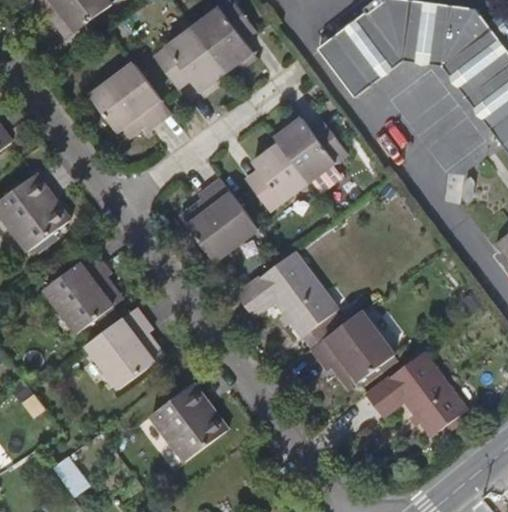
[(75,30),(111,4),(108,0),(30,0),(45,19),(48,17),(59,8),(75,30)]
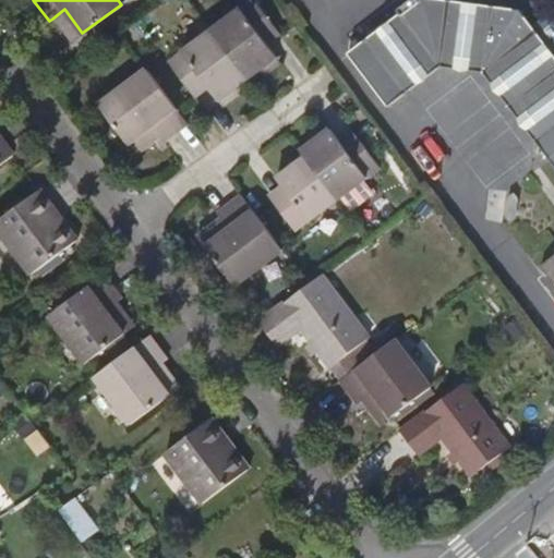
[(254,33),(267,22),(252,0),(249,0),(207,31),(243,79),(272,56),(261,43),(254,33)]
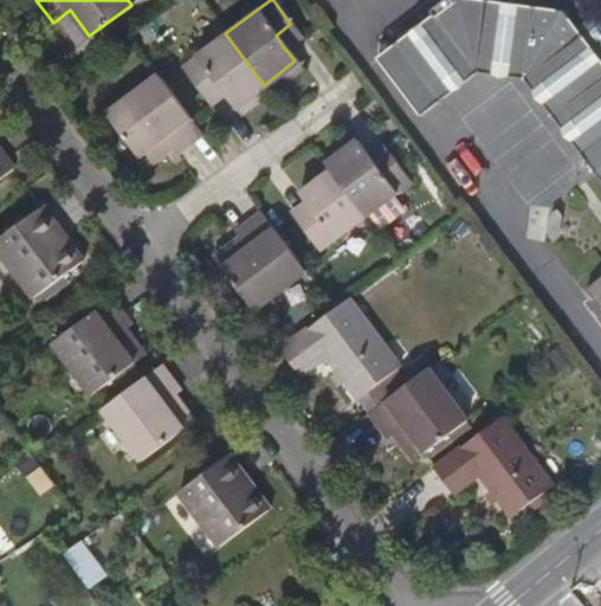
[(420,121),(480,77),(528,83),(600,182),(600,27),(585,40),(566,13),(463,0),(379,63),(420,121)]
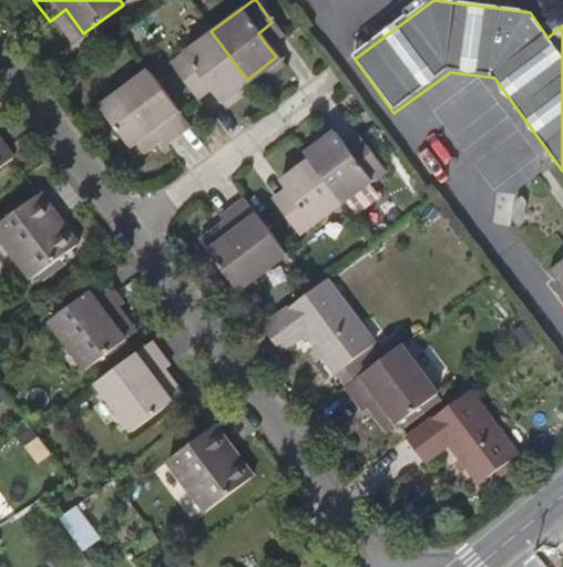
[(83,33),(65,9),(53,19),(71,42),(83,33)]
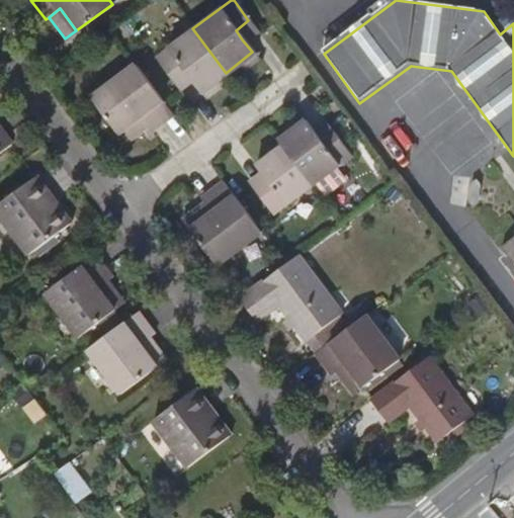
[(242,39),(255,29),(248,20),(236,30),(242,39)]
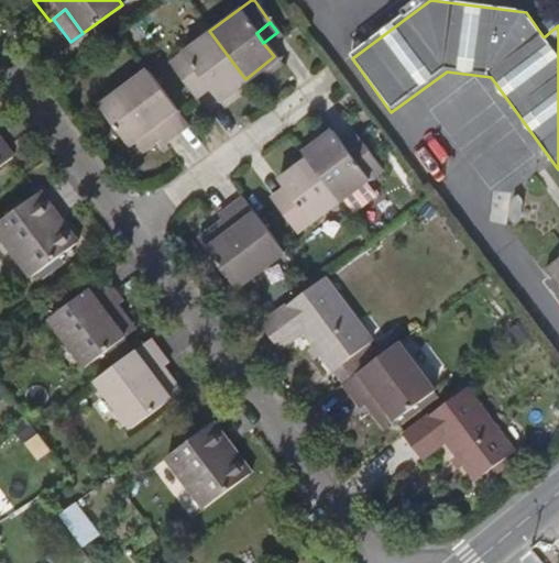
[(245,79),(209,31),(167,62),(186,86),(199,76),(207,87),(217,100),(245,79)]
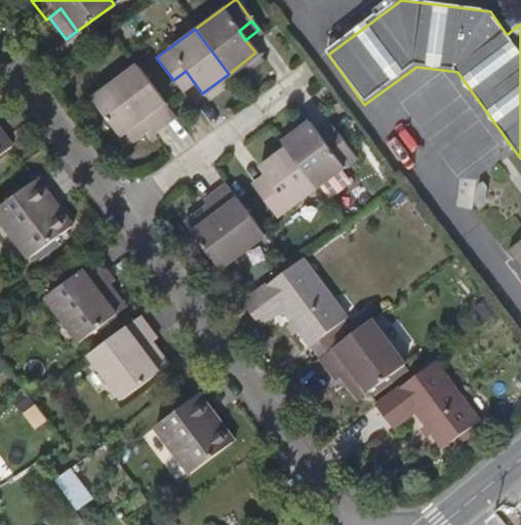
[(175,115),(137,65),(92,97),(119,133),(142,117),(151,128),(153,131),(175,115)]
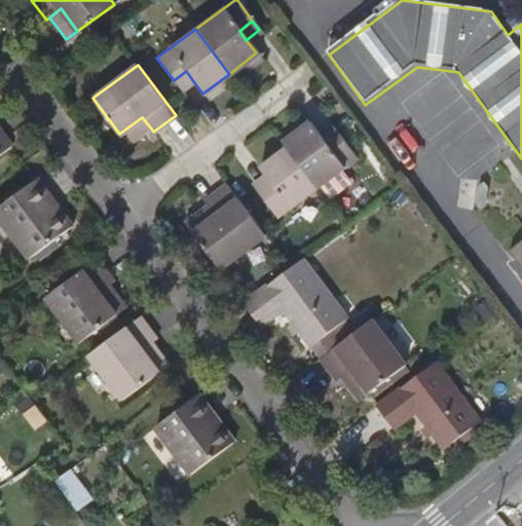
[(193,81),(186,71),(174,80),(181,89),(193,81)]
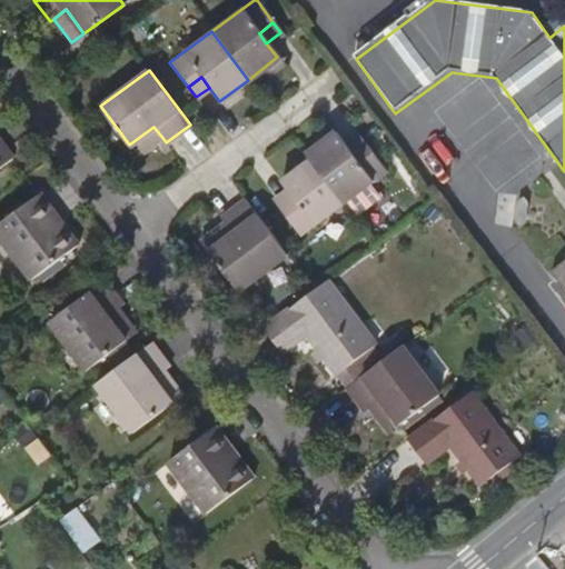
[(138,157),(164,139),(154,127),(129,145),(138,157)]
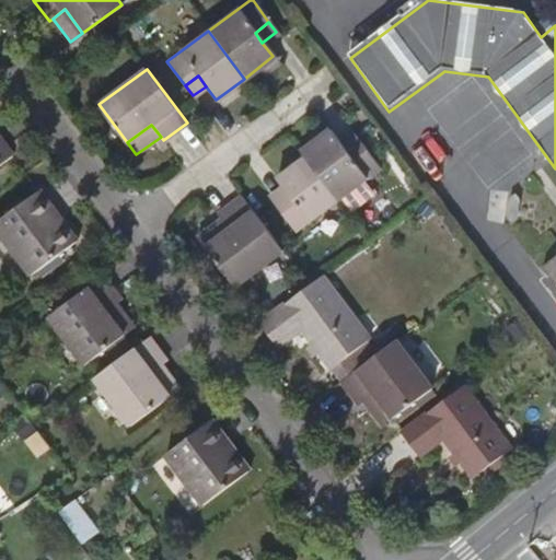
[(336,197),(378,165),(360,142),(346,152),(339,143),(329,130),(301,151),(305,158),(336,197)]
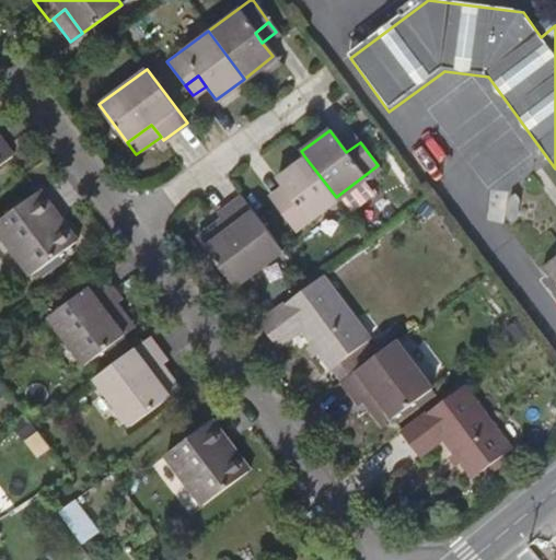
[(360,142),(354,133),(339,143),(346,152),(360,142)]
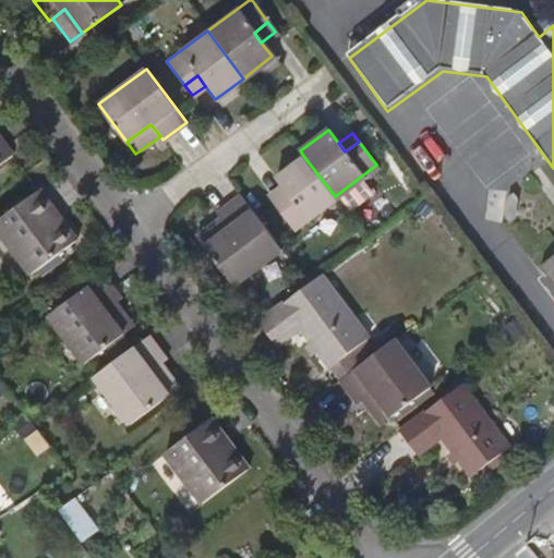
[(0,160),(9,155),(0,143),(0,160)]
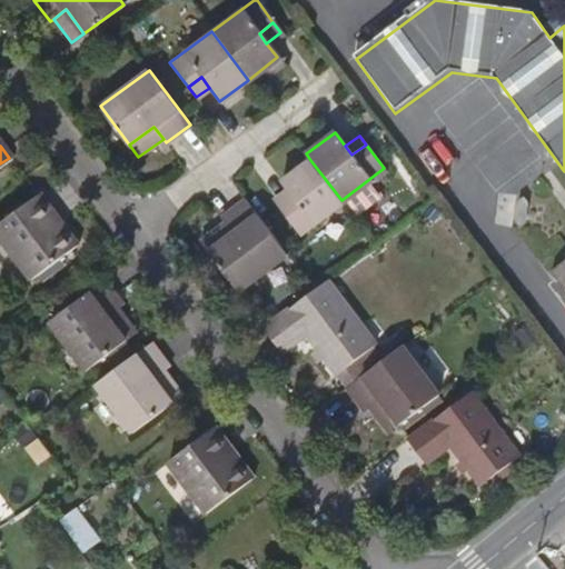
[(298,233),(342,200),(310,160),(280,181),(287,189),(294,199),(279,208),(298,233)]
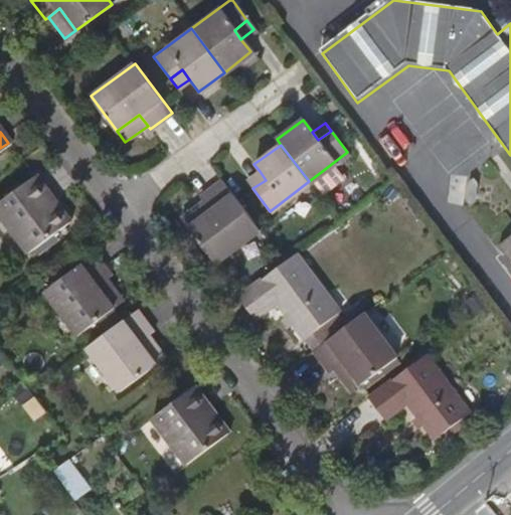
[(266,180),(260,171),(246,180),(252,188),(266,180)]
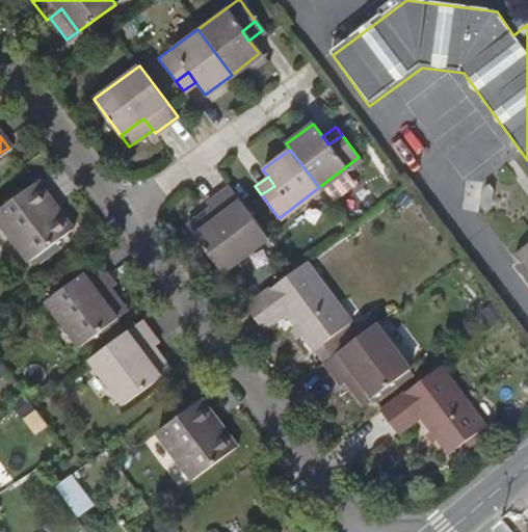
[(0,225),(26,261),(71,228),(35,181),(0,207),(0,225)]
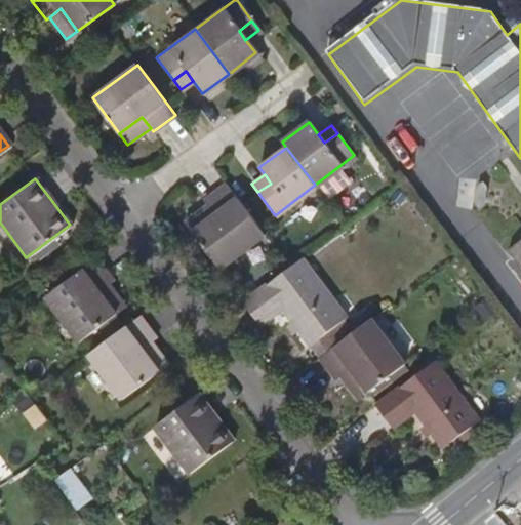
[(267,234),(229,184),(205,201),(207,204),(215,214),(193,232),(221,267),(267,234)]
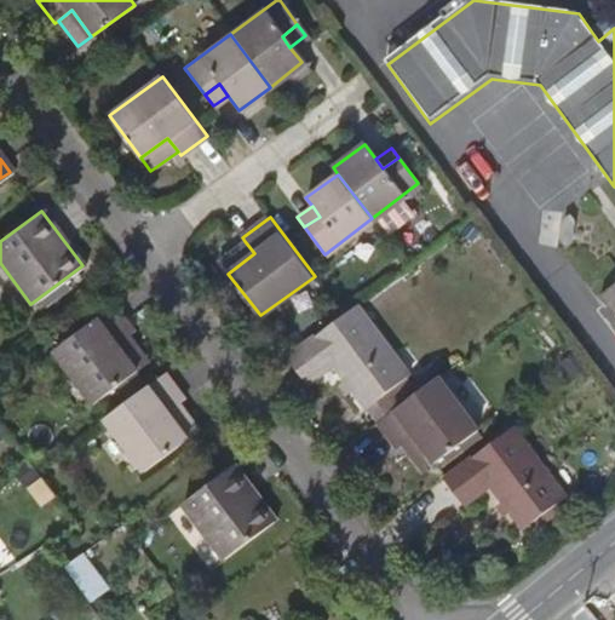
[(228,274),(254,253),(245,241),(219,262),(228,274)]
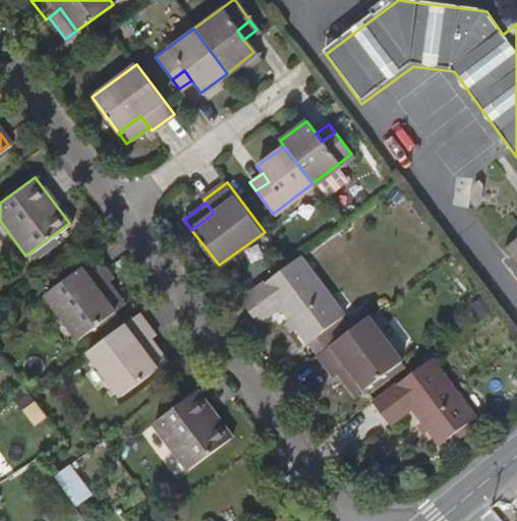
[(516,245),(506,253),(516,269),(516,245)]
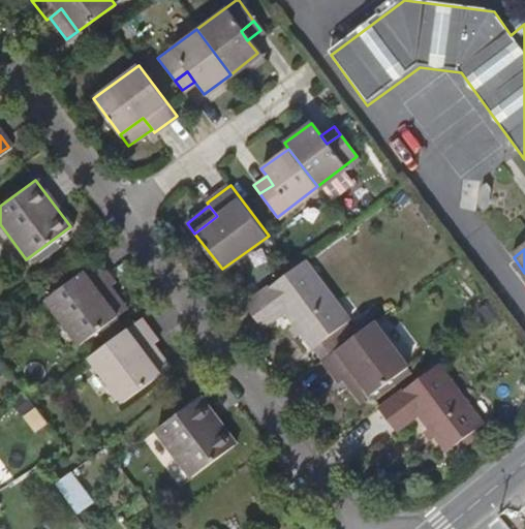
[(350,317),(306,258),(250,302),(267,322),(287,308),(326,358),(337,348),(327,336),(350,317)]
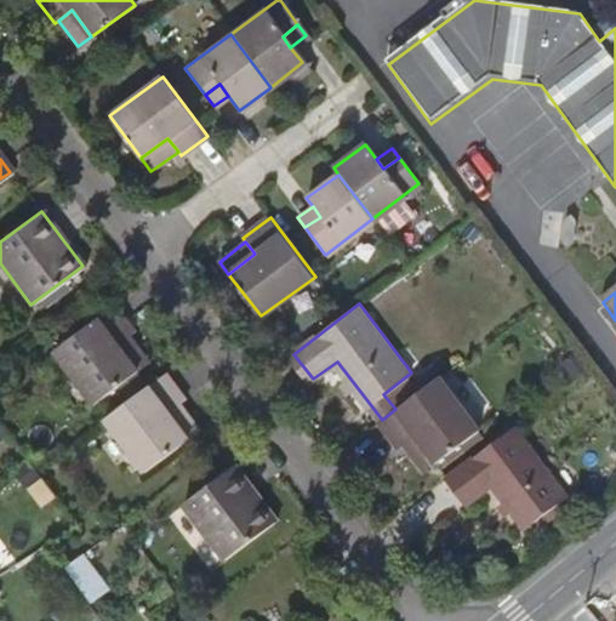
[(132,370),(113,346),(126,336),(131,332),(112,306),(50,351),(89,403),(117,383),(129,398),(144,386),(132,370)]
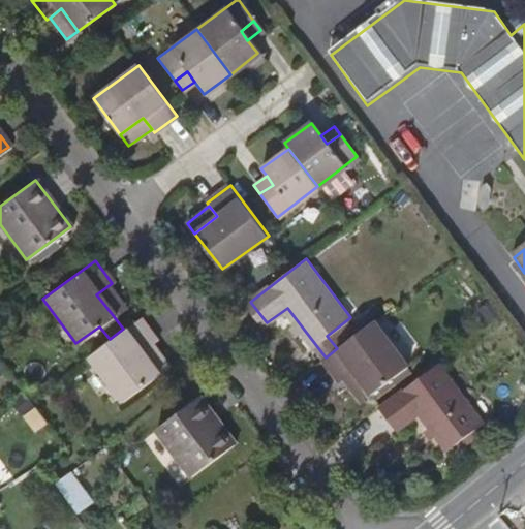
[(124,308),(107,286),(96,294),(113,315),(124,308)]
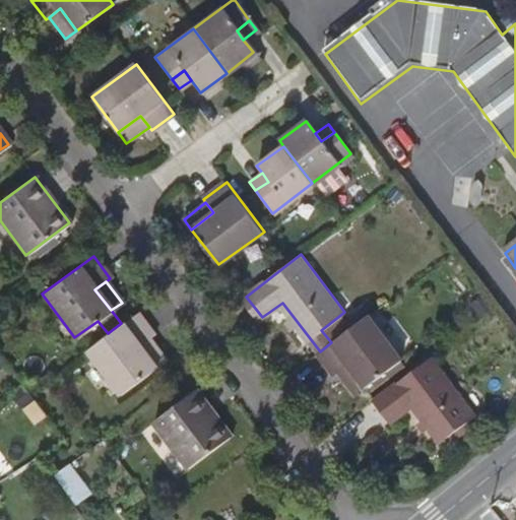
[(152,369),(136,346),(147,338),(152,335),(135,313),(121,323),(108,333),(85,350),(118,394),(152,369)]
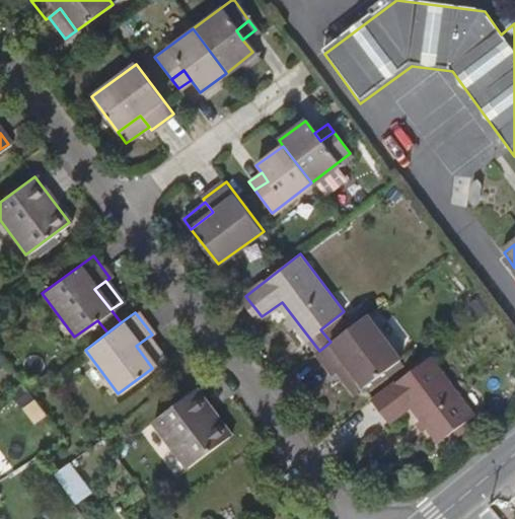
[(402,357),(369,313),(330,342),(319,351),(336,372),(340,369),(350,362),(366,383),(402,357)]
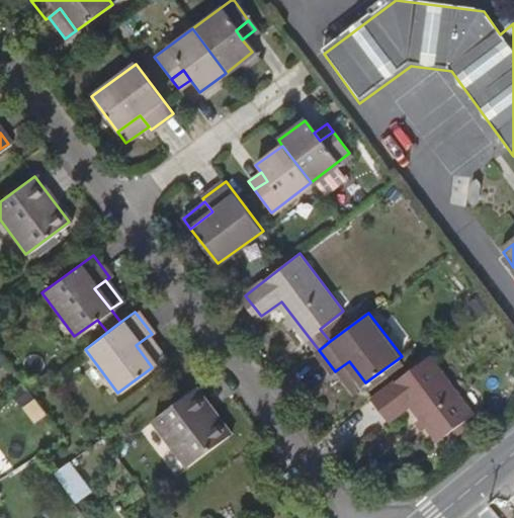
[(164,358),(147,337),(136,345),(152,367),(164,358)]
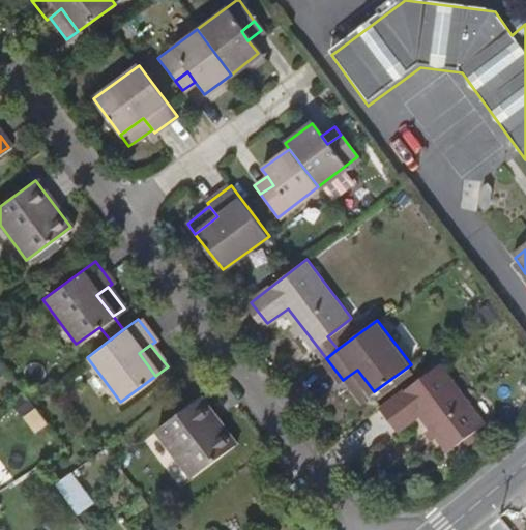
[(487,421),(442,362),(385,406),(402,427),(424,411),(451,448),(487,421)]
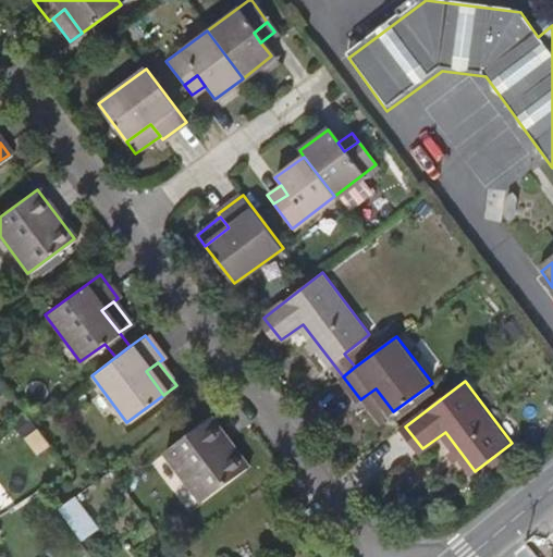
[(393,411),(376,388),(365,396),(382,420),(393,411)]
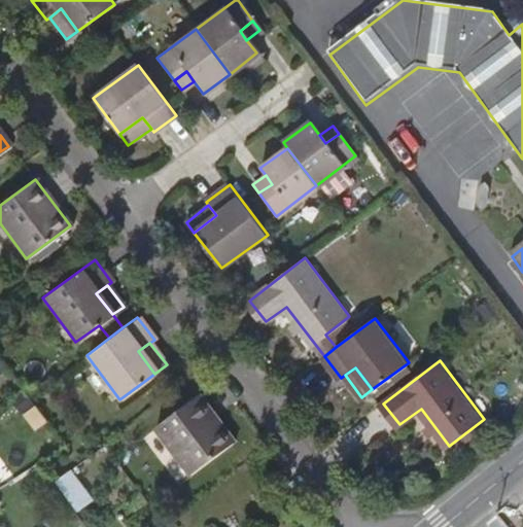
[(216,423),(196,395),(188,399),(209,428),(216,423)]
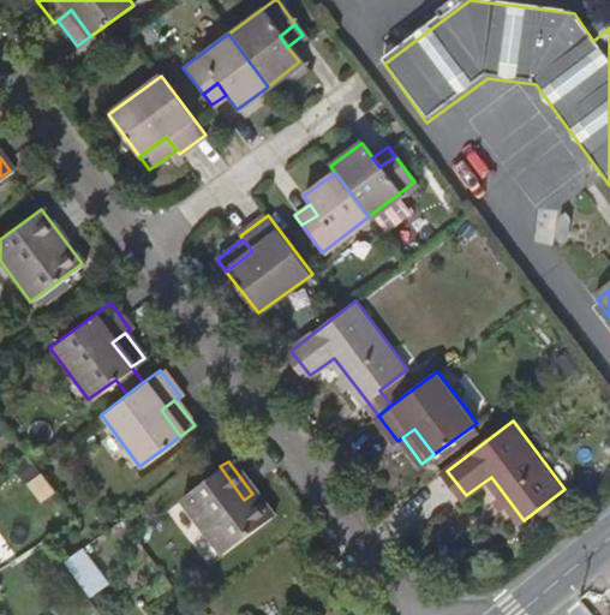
[(219,553),(269,515),(252,494),(244,500),(220,466),(177,499),(219,553)]
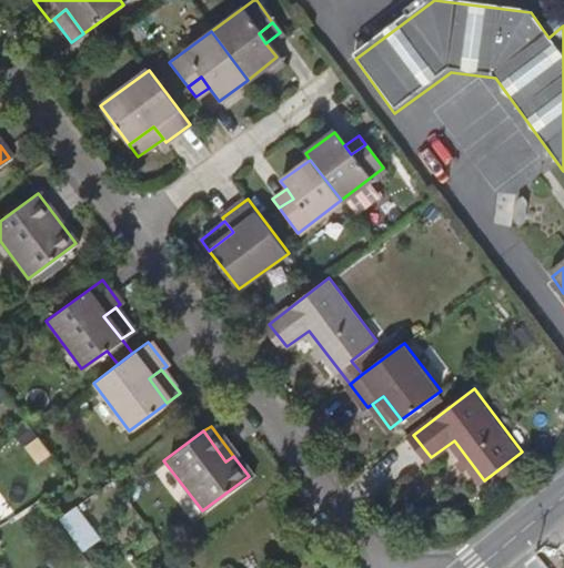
[(94,539),(71,508),(57,518),(80,550),(94,539)]
